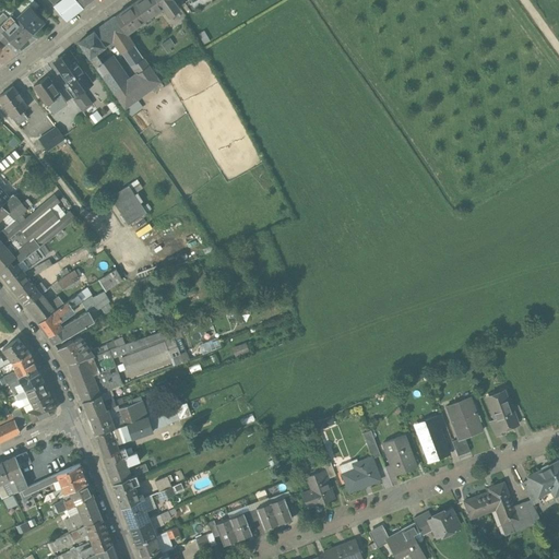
[(30,6),(34,10),(38,4),(33,0),(24,0),(24,1),(30,6)]
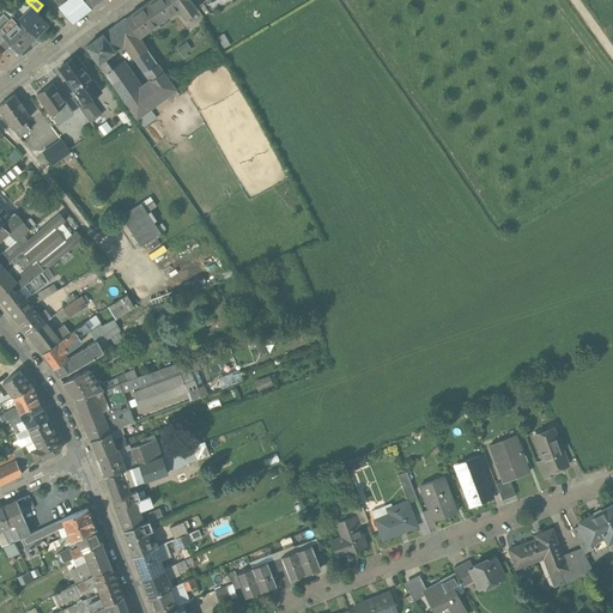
[(72,20),(90,6),(84,0),(64,0),(58,5),(72,20)]
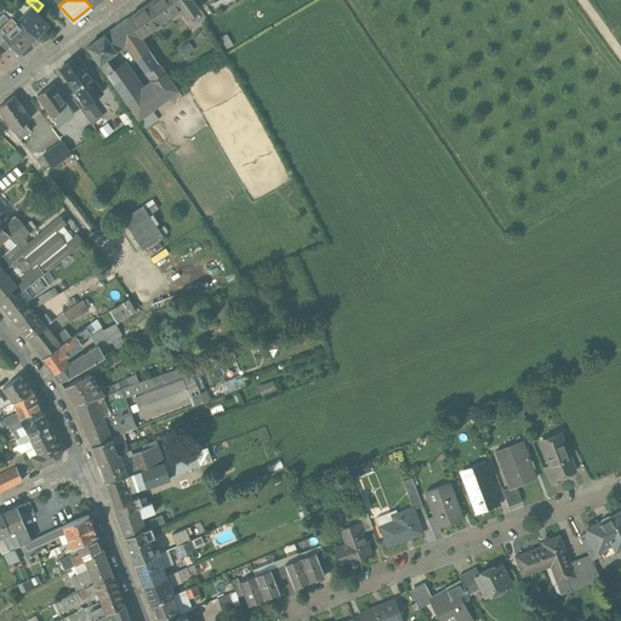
[(153,0),(147,5),(160,23),(181,10),(187,18),(200,9),(197,4),(193,0),(153,0)]
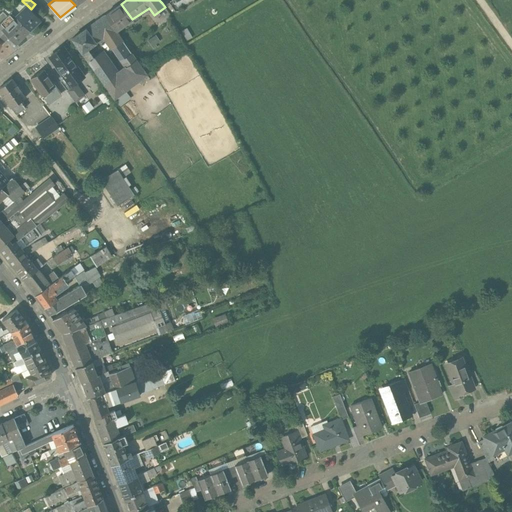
[(105,15),(116,31),(132,19),(121,4),(105,15)]
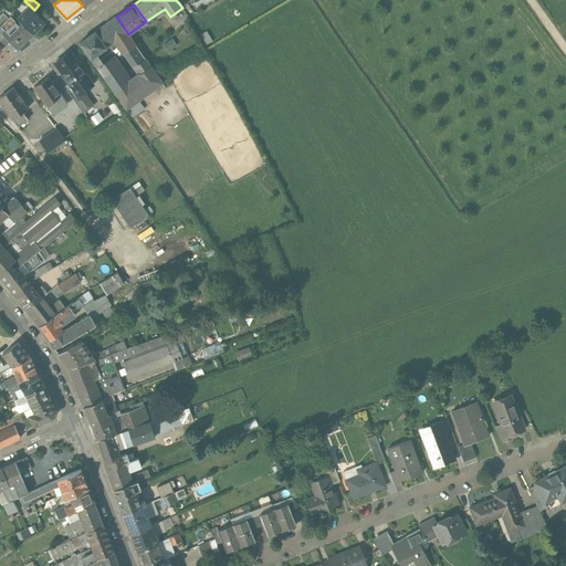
[(18,19),(32,33),(44,21),(34,10),(30,6),(18,19)]
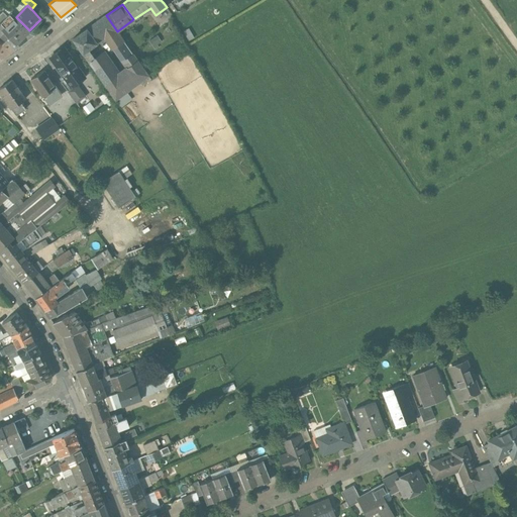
[(0,28),(8,37),(15,44),(29,31),(29,30),(16,17),(15,17),(11,12),(7,16),(3,12),(0,14),(0,28)]
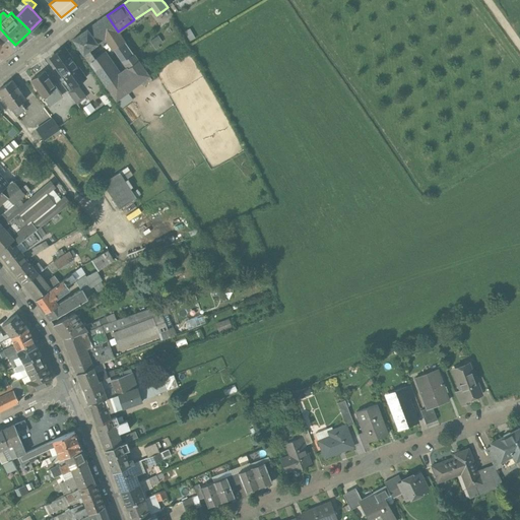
[(94,24),(104,39),(112,50),(125,42),(118,31),(107,15),(94,24)]
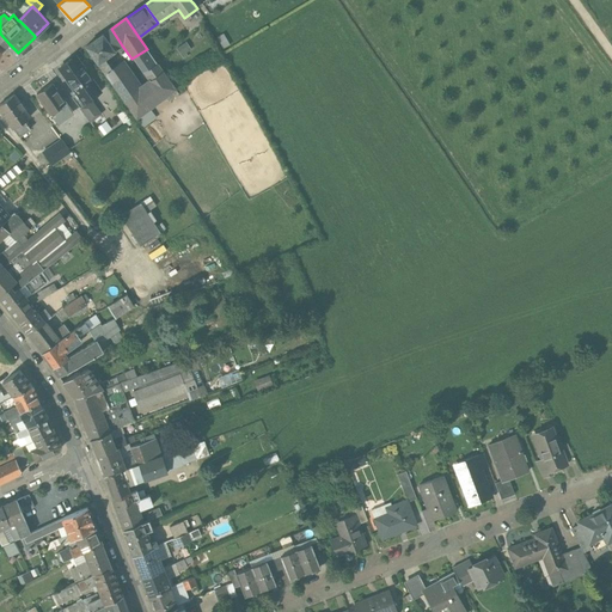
[(103,35),(114,51),(122,46),(111,29),(103,35)]
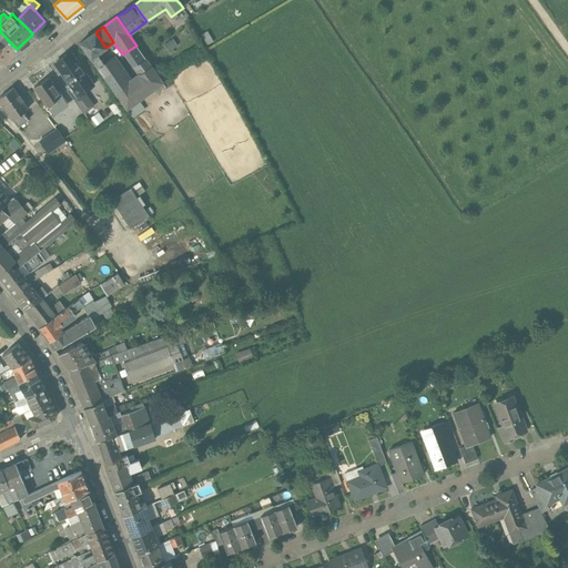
[(0,40),(4,46),(9,41),(0,31),(0,40)]
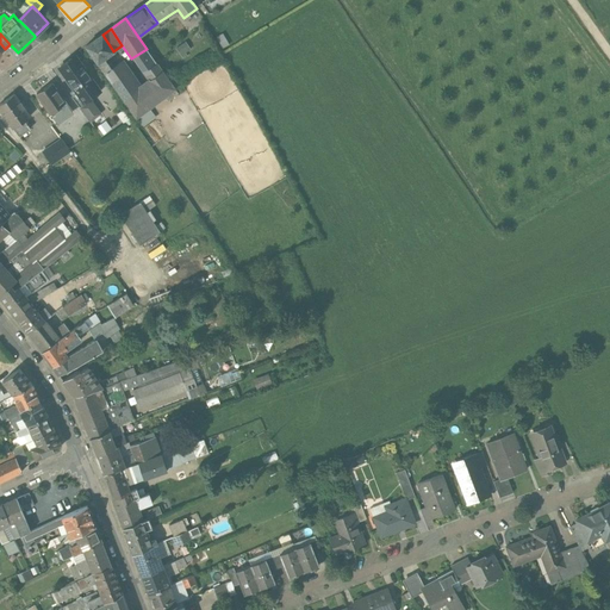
[(103,35),(86,47),(104,73),(111,68),(104,58),(113,51),(103,35)]
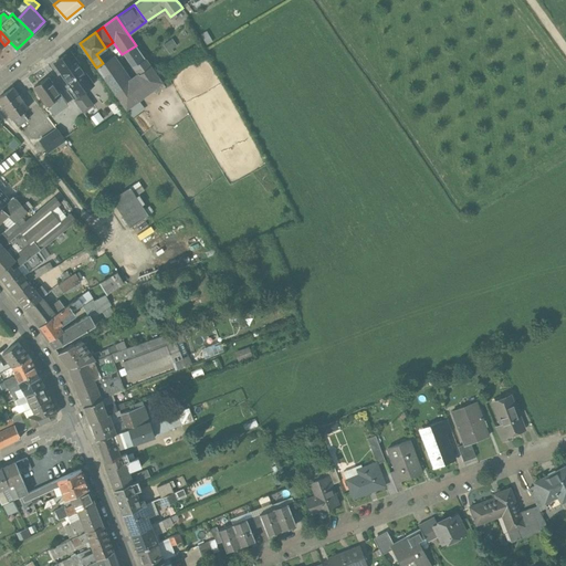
[(60,69),(59,69),(72,88),(87,79),(74,59),(73,60),(69,53),(55,62),(60,69)]
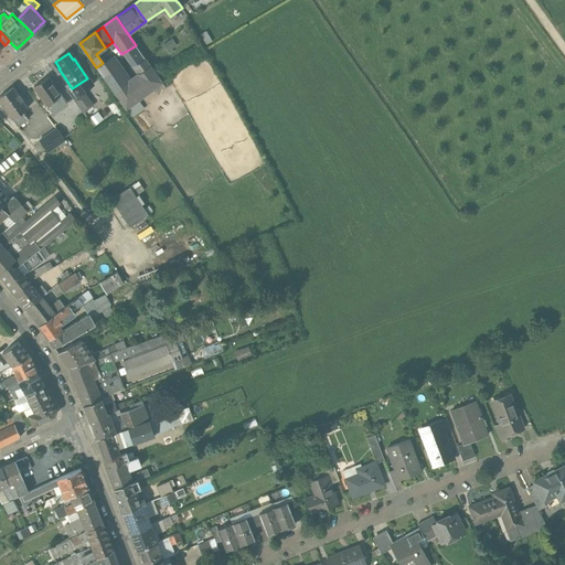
[(103,63),(96,67),(126,109),(162,83),(145,59),(134,67),(139,74),(128,83),(110,57),(103,63)]
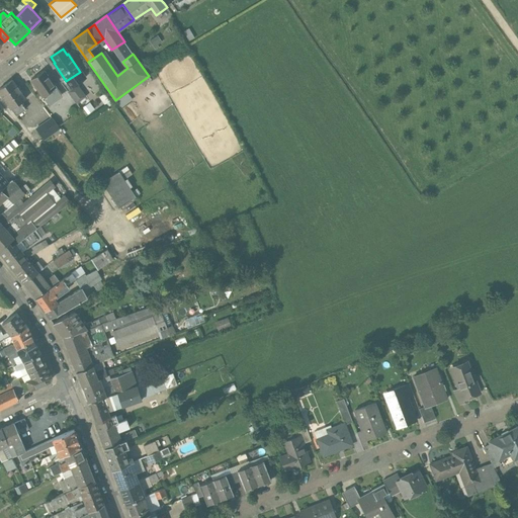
[(42,97),(56,87),(44,71),(30,80),(42,97)]
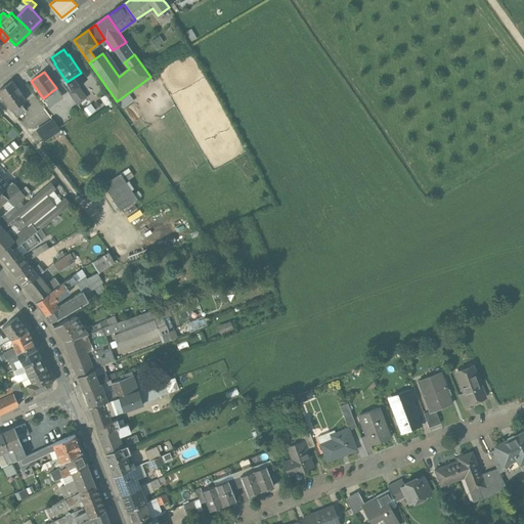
[(81,73),(67,82),(72,89),(87,79),(81,73)]
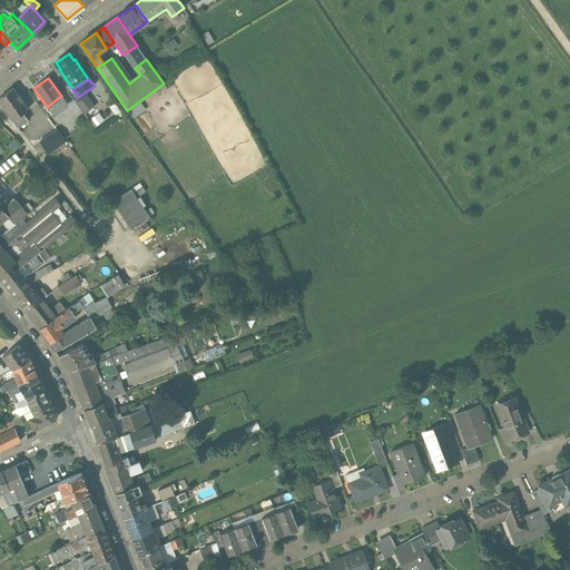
[(13,88),(0,97),(0,102),(12,120),(18,116),(28,109),(13,88)]
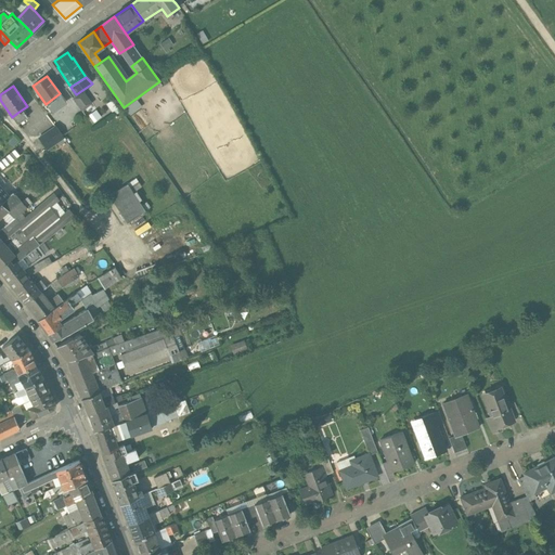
[(60,93),(46,104),(47,105),(46,105),(51,113),(66,103),(60,93)]
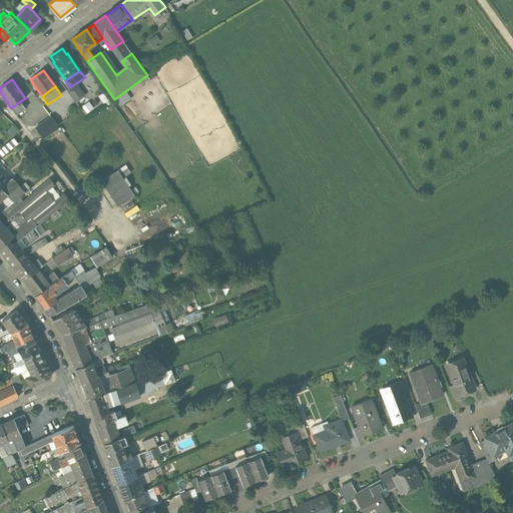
[(16,104),(11,108),(19,119),(24,115),(16,104)]
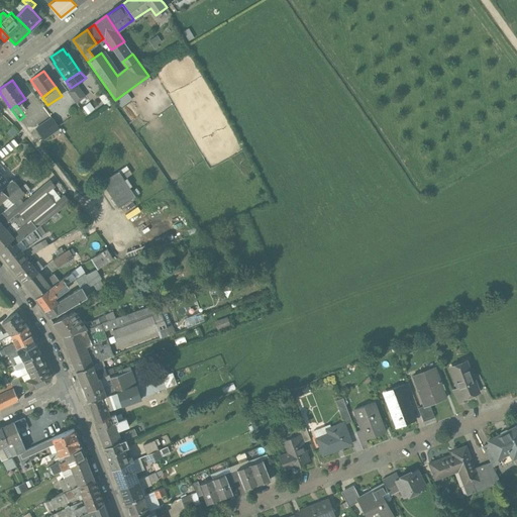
[(45,123),(52,132),(53,132),(58,128),(52,119),(45,123)]
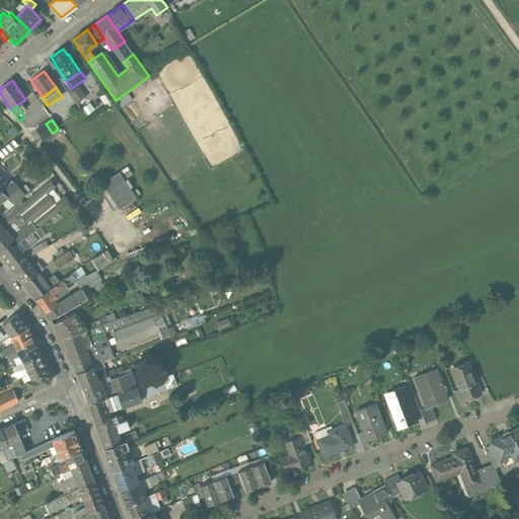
[(13,141),(1,152),(5,156),(17,146),(13,141)]
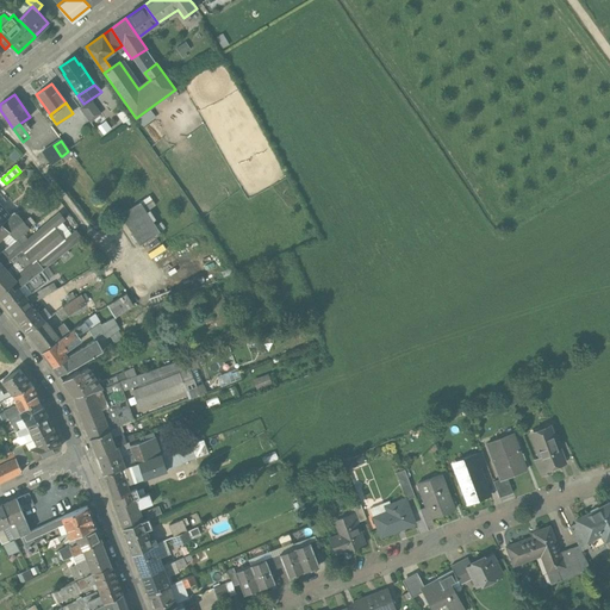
[(119,215),(139,244),(161,231),(141,200),(119,215)]
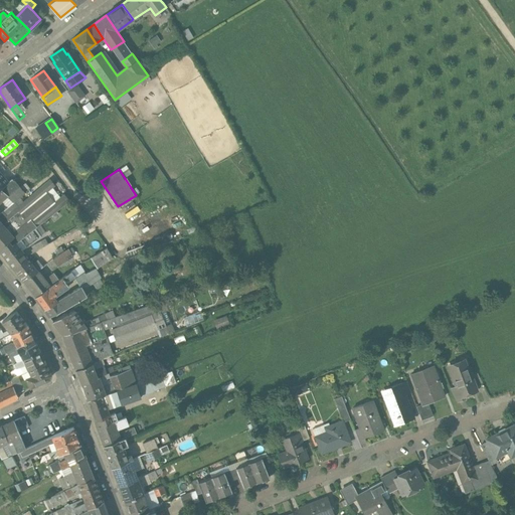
[(1,188),(0,188),(0,197),(2,199),(7,194),(14,202),(24,193),(22,191),(24,190),(22,187),(20,189),(12,179),(1,188)]
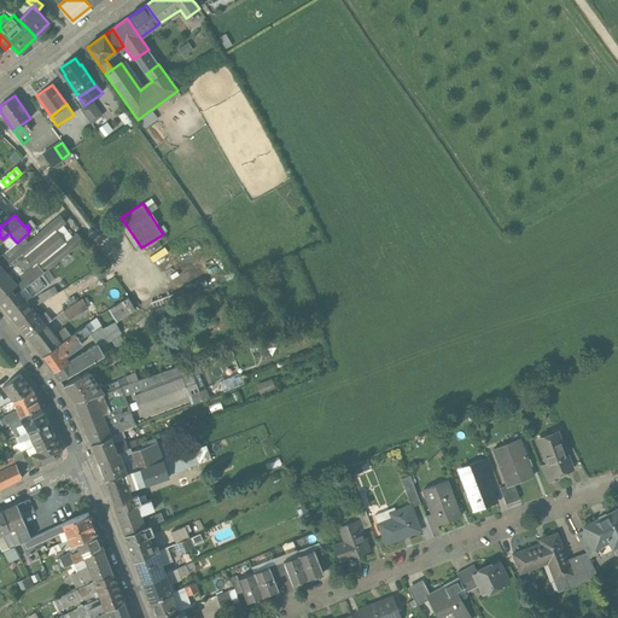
[(0,267),(16,285),(10,290),(13,296),(42,274),(83,240),(77,233),(65,244),(56,232),(65,222),(59,216),(9,260),(4,254),(0,256),(0,267)]
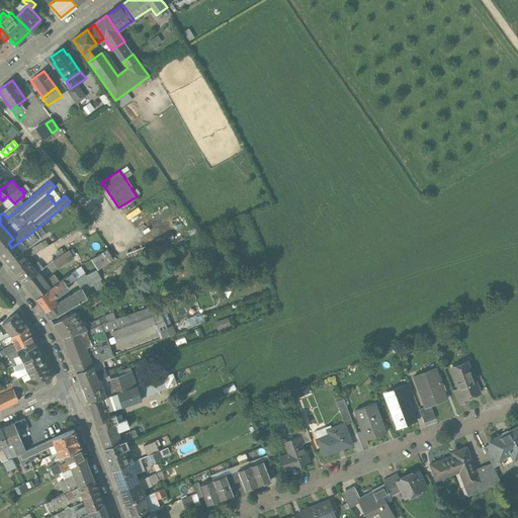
[(0,224),(0,249),(8,243),(13,239),(0,224)]
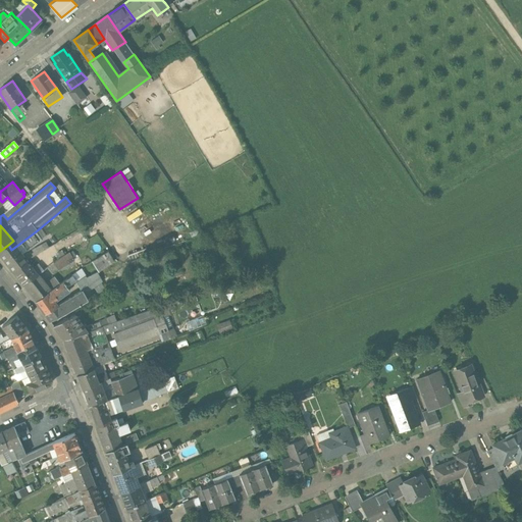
[(11,250),(8,245),(0,251),(0,255),(9,267),(24,256),(22,255),(42,241),(36,231),(11,250)]
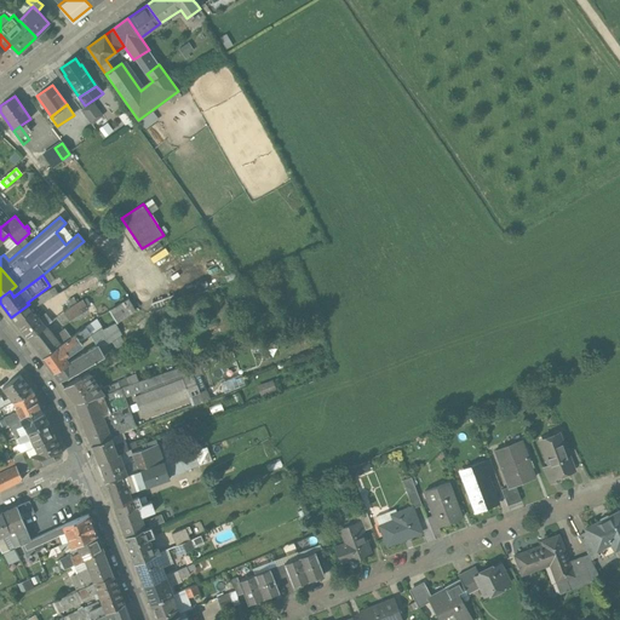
[(35,297),(39,303),(57,293),(59,297),(61,296),(56,287),(35,297)]
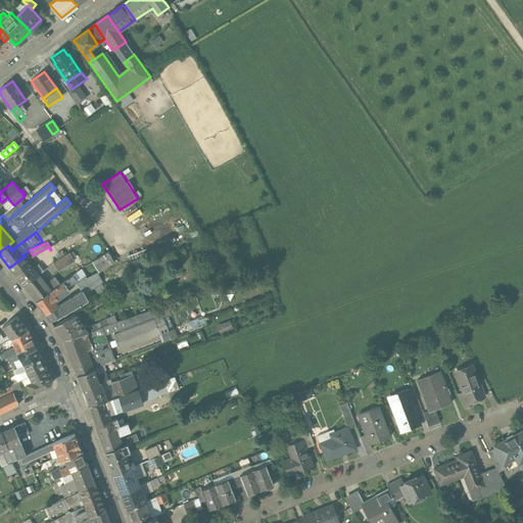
[(109,251),(92,259),(97,271),(114,264),(109,251)]
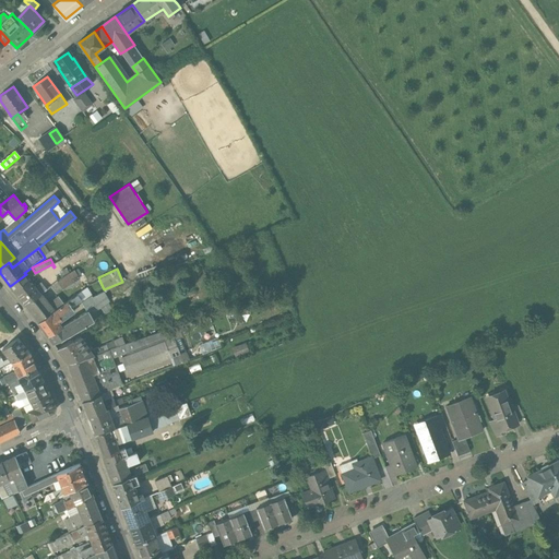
[(74,270),(63,277),(69,286),(80,278),(74,270)]
